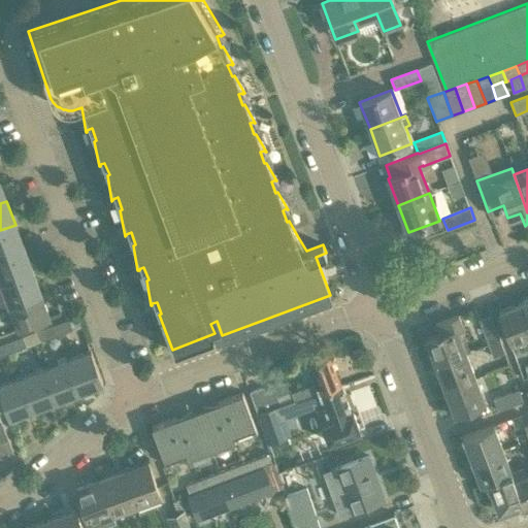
[(0,230),(0,256),(24,248),(15,225),(0,230)]
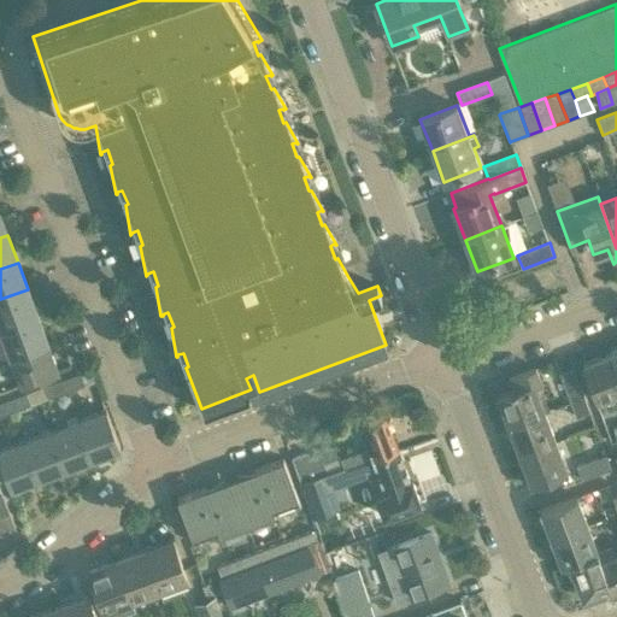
[(0,299),(0,327),(1,330),(39,316),(28,289),(0,299)]
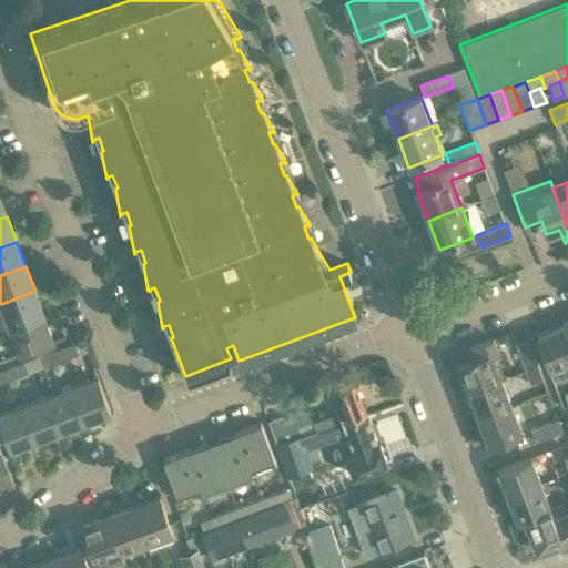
[(1,304),(11,328),(44,315),(36,291),(1,304)]
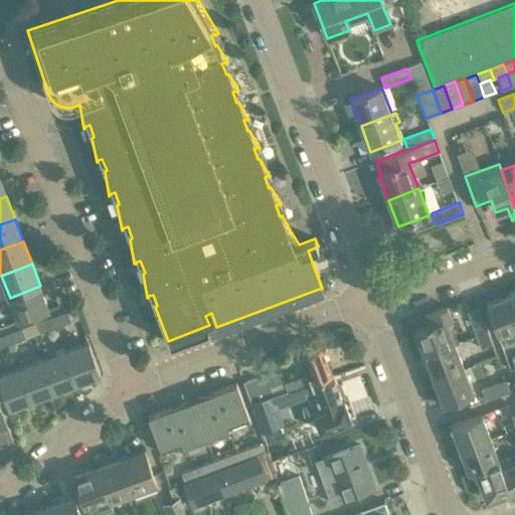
[(10,298),(18,321),(49,309),(40,286),(10,298)]
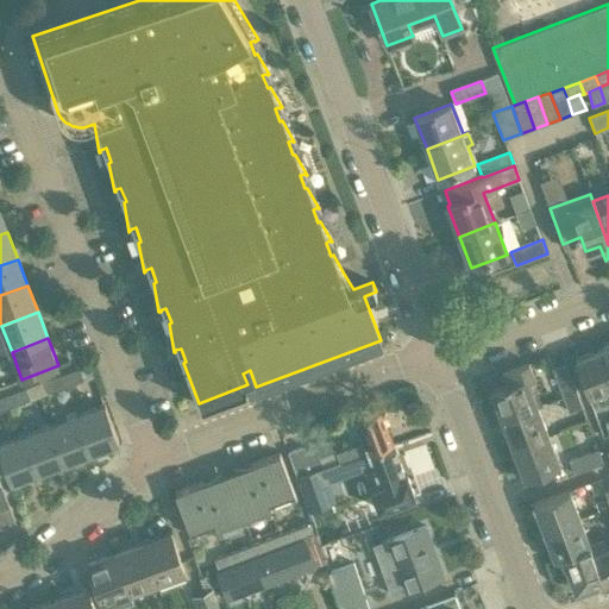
[(576,359),(590,396),(608,388),(608,363),(604,350),(576,359)]
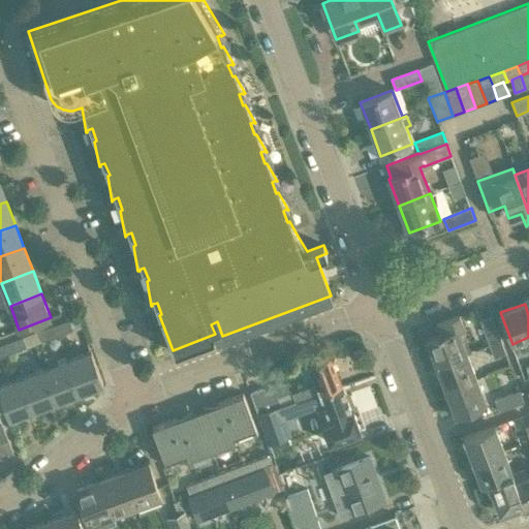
[(427,339),(437,365),(467,352),(458,329),(464,328),(459,315),(435,323),(439,335),(427,339)]
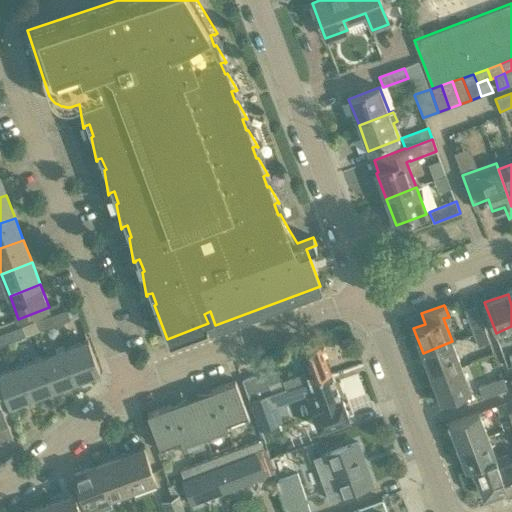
[(465,309),(474,333),(484,329),(485,329),(477,305),(465,309)]
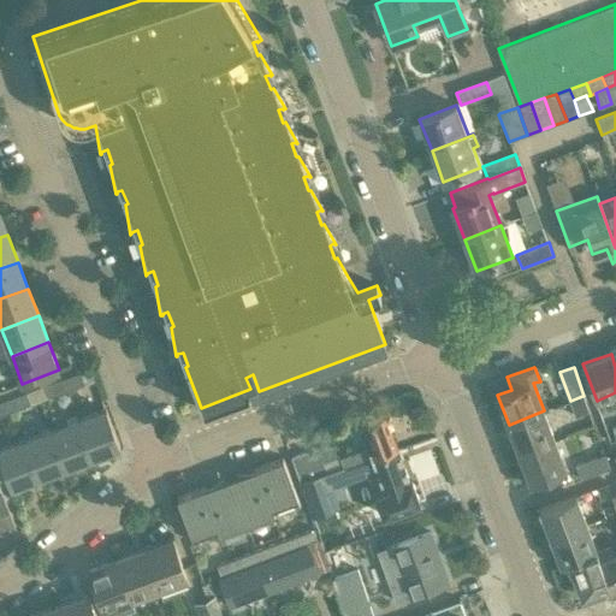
[(63,380),(67,391),(86,385),(81,373),(63,380)]
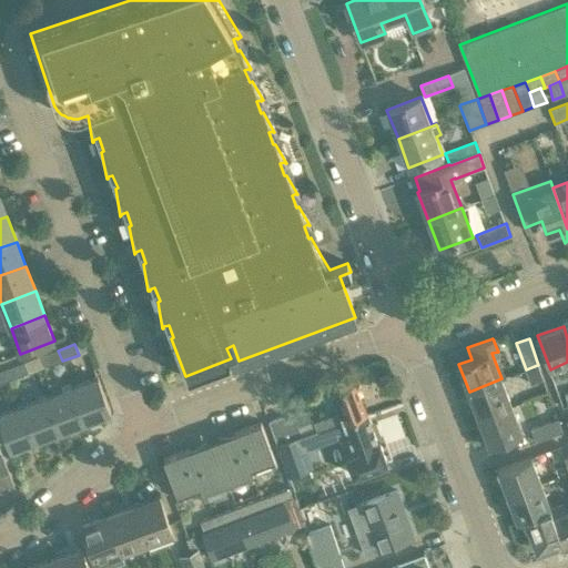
[(46,367),(62,361),(58,351),(41,356),(46,367)]
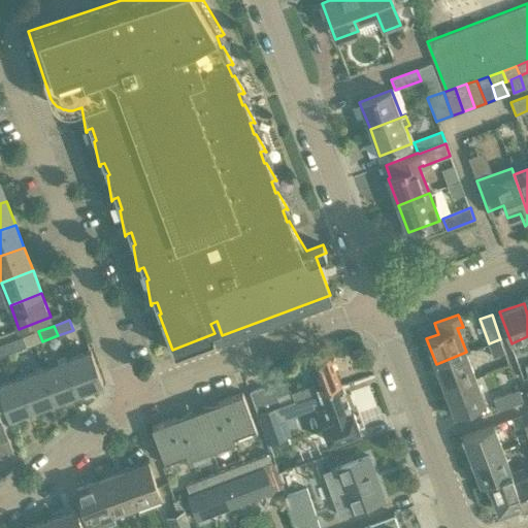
[(7,343),(11,353),(27,348),(23,337),(7,343)]
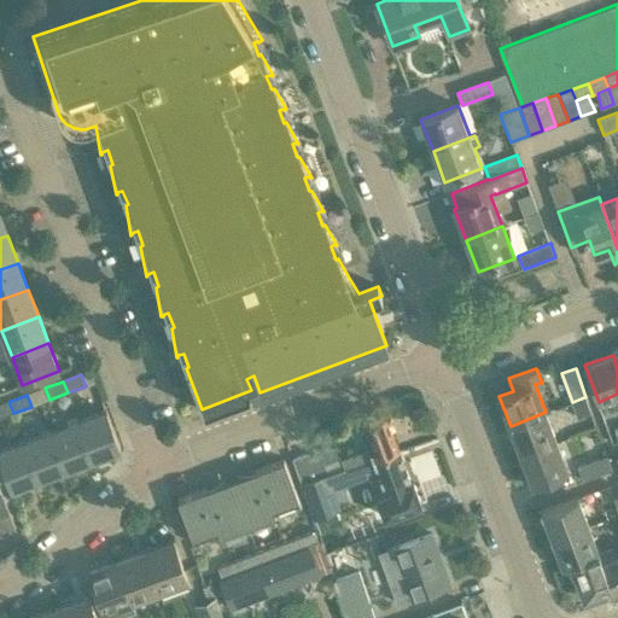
[(572,402),(571,403),(577,418),(590,413),(584,397),(572,402)]
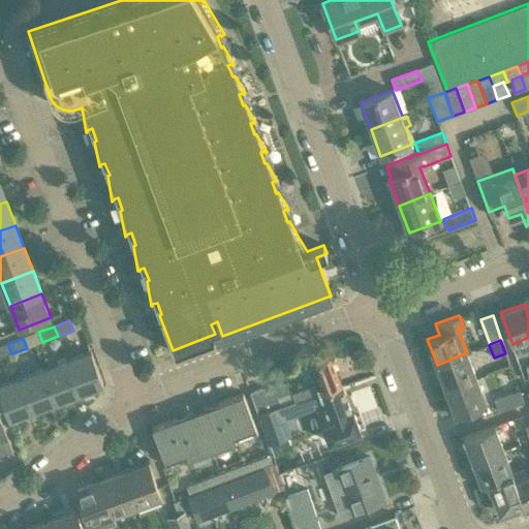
[(0,356),(11,353),(7,344),(0,346),(0,356)]
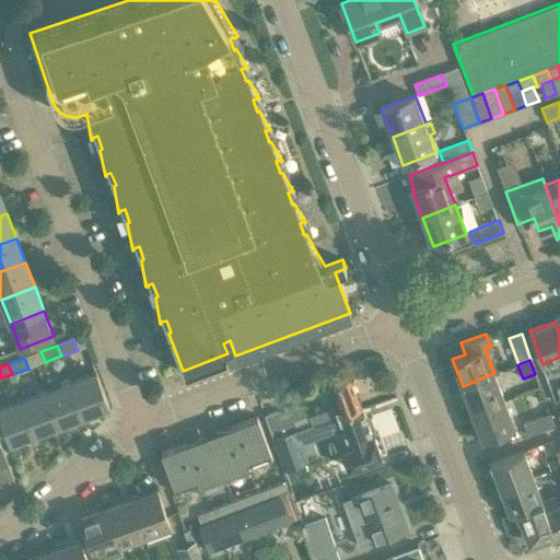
[(71,382),(84,416),(109,406),(96,372),(71,382)]
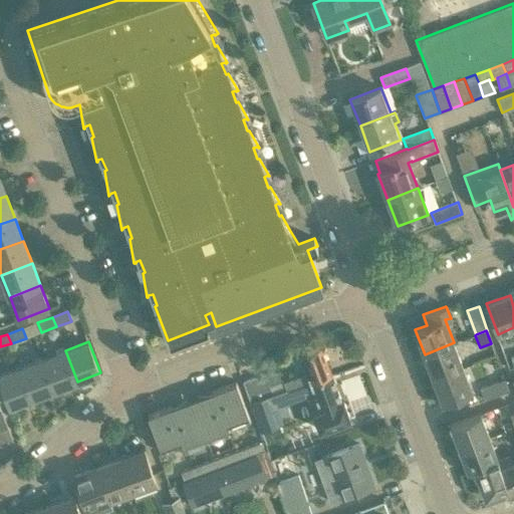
[(425,354),(434,378),(464,367),(454,342),(425,354)]
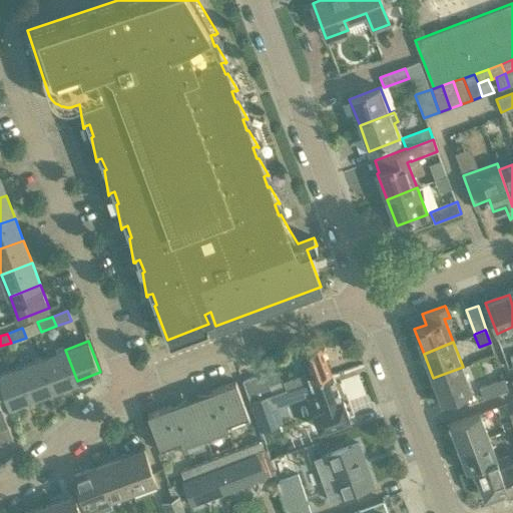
[(285,379),(288,388),(288,389),(332,373),(321,345),(300,352),(309,377),(297,381),(295,376),(285,379)]
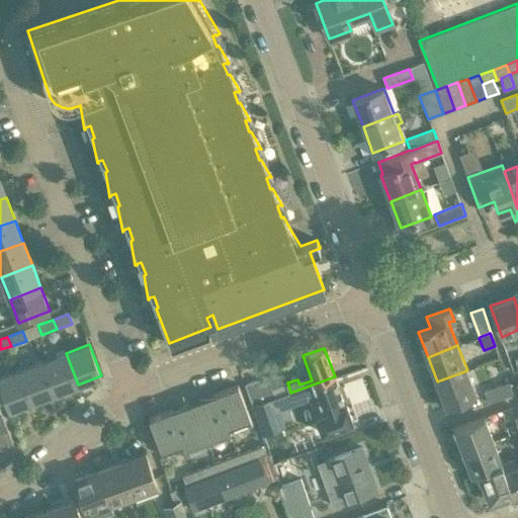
[(42,361),(55,393),(78,384),(66,353),(42,361)]
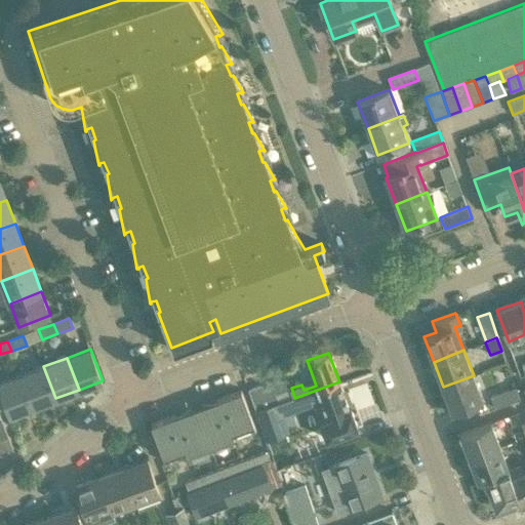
[(21,375),(33,407),(55,398),(43,366),(21,375)]
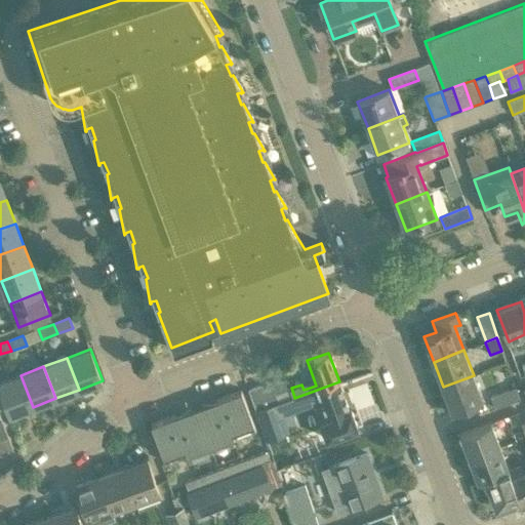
[(0,382),(0,393),(8,415),(33,407),(21,375),(0,382)]
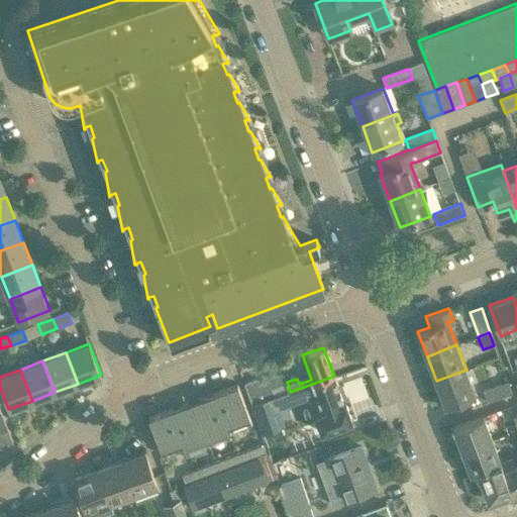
[(476,394),(467,370),(436,381),(445,405),(476,394)]
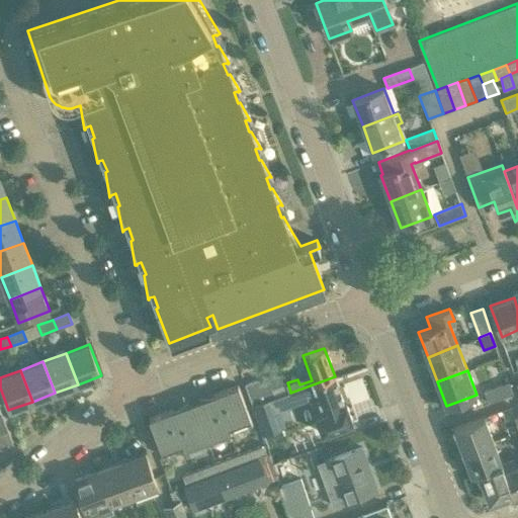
[(274,395),(258,400),(269,436),(285,431),(279,410),(312,398),(324,430),(342,424),(337,409),(345,406),(335,376),(290,393),(290,392),(275,397),(274,395)]
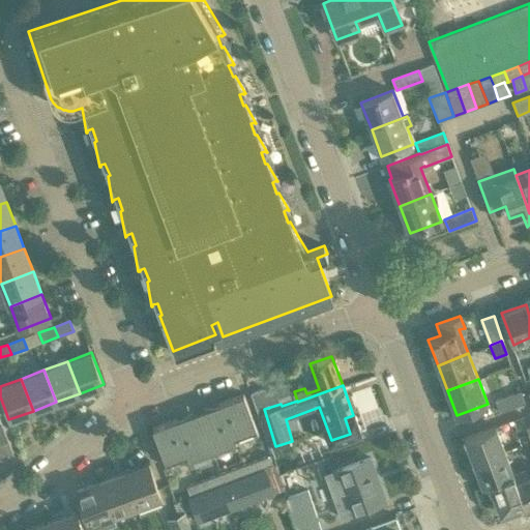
[(259,394),(264,409),(281,404),(275,389),(259,394)]
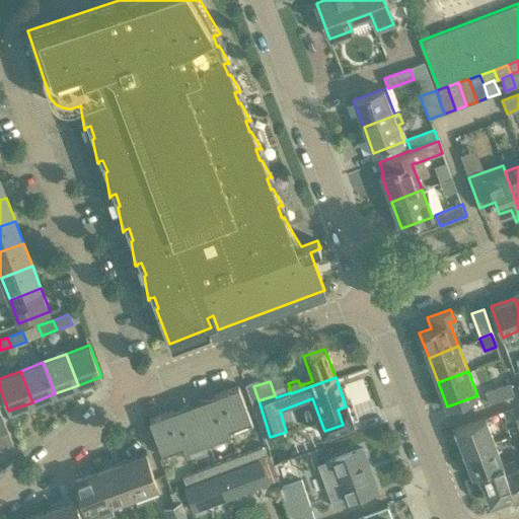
[(491,403),(515,394),(510,382),(486,391),(491,403)]
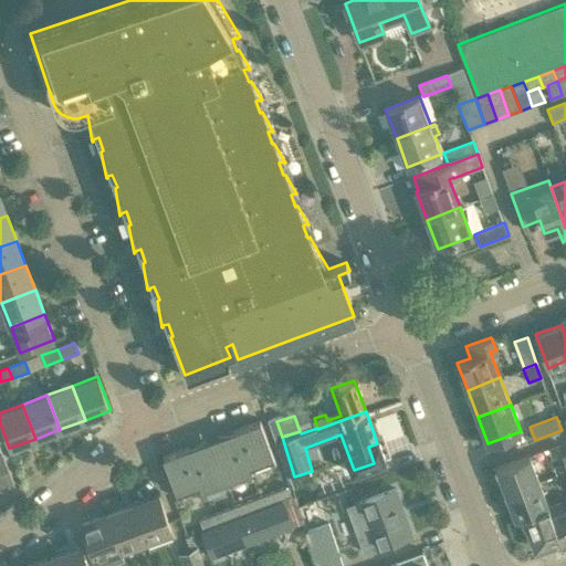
[(188,447),(163,457),(178,500),(203,490),(206,495),(253,478),(251,472),(276,462),(260,420),(233,429),(236,435),(190,452),(188,447)]
